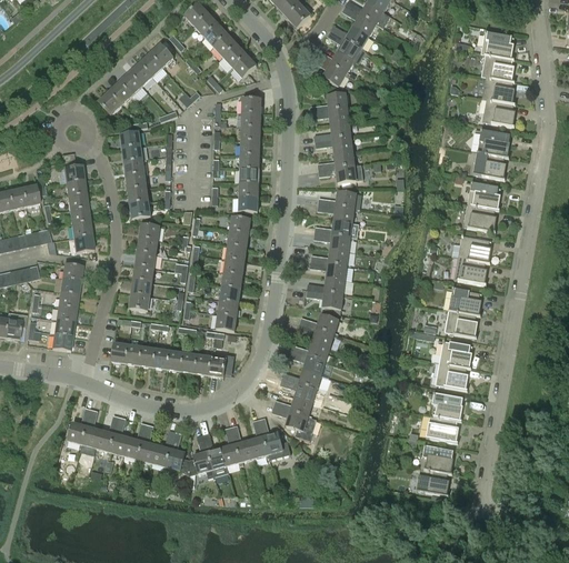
[(282,0),(278,4),(287,16),(301,2),(299,0),(282,0)]
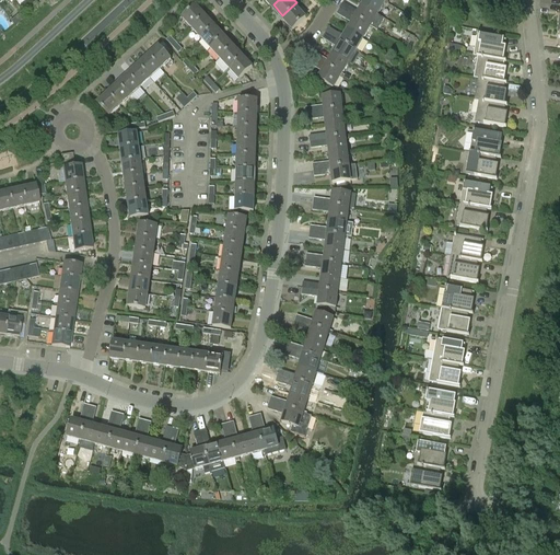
[(341,0),(339,3),(373,24),(373,23),(377,25),(384,14),(377,10),(362,1),(358,8),(345,0),(341,0)]
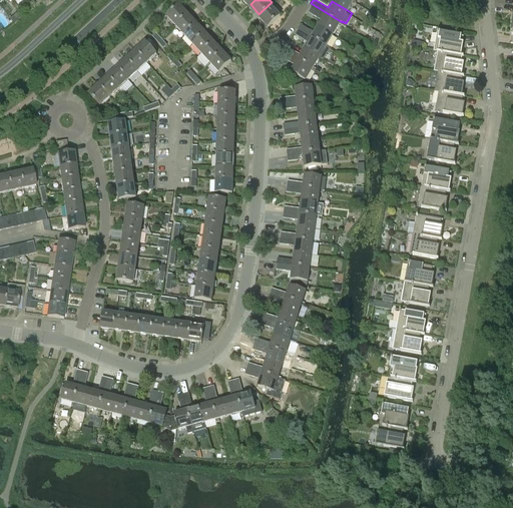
[(332,0),(332,1),(346,9),(352,0),(354,2),(356,0),(332,0)]
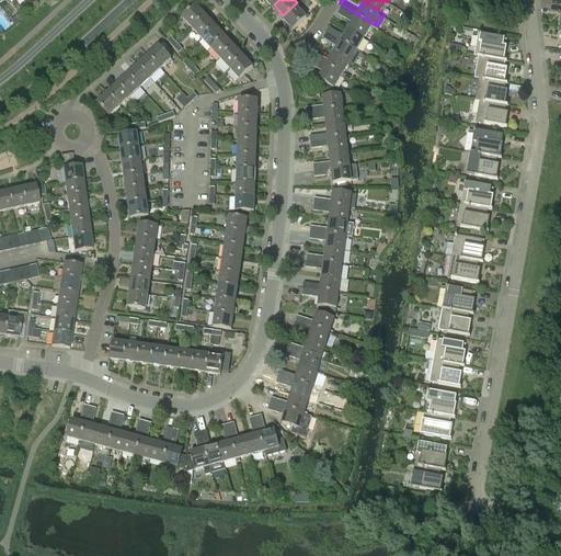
[(182,13),(192,24),(205,11),(196,1),(182,13)]
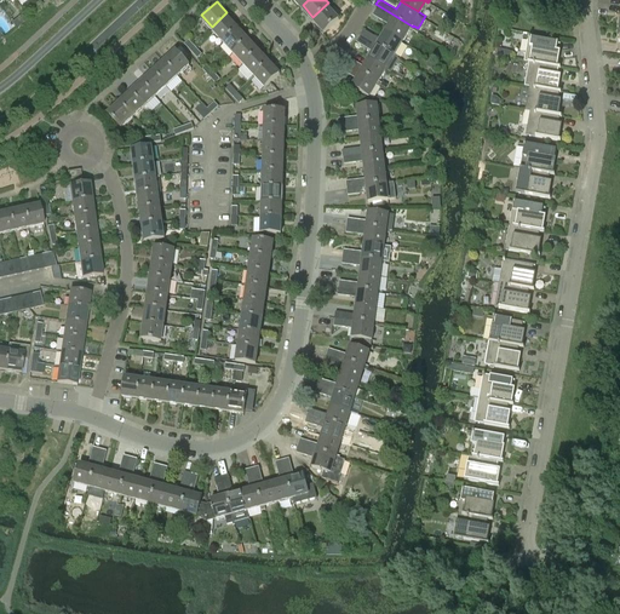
[(328,3),(313,17),(323,28),(339,15),(328,3)]
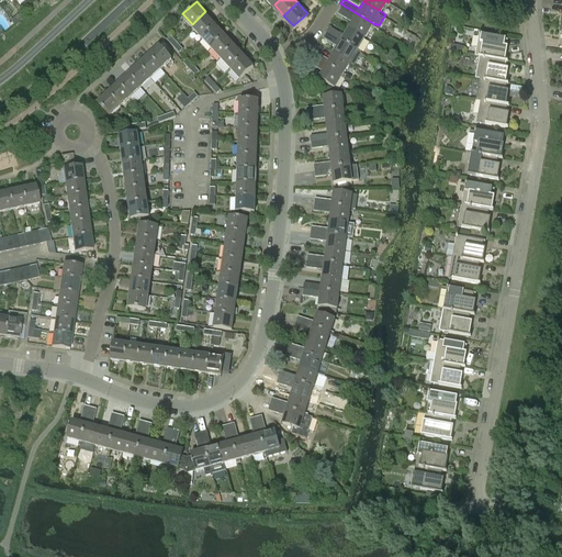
[(352,19),(348,25),(364,34),(370,24),(373,26),(374,24),(340,3),(337,9),(352,19)]
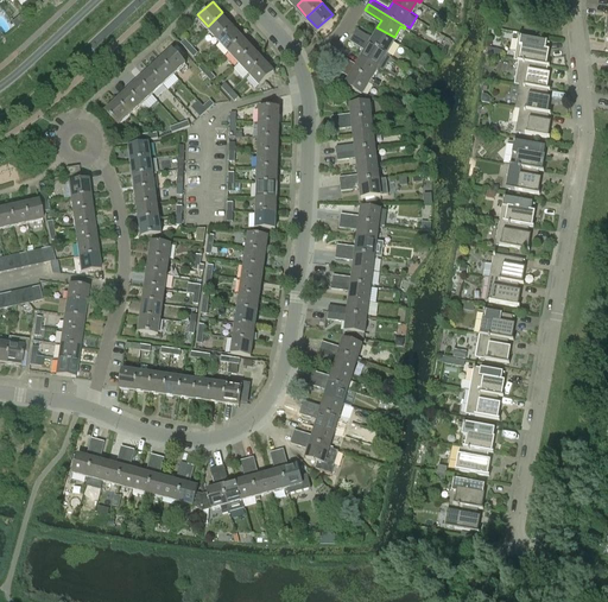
[(233,24),(222,12),(208,26),(219,37),(233,24)]
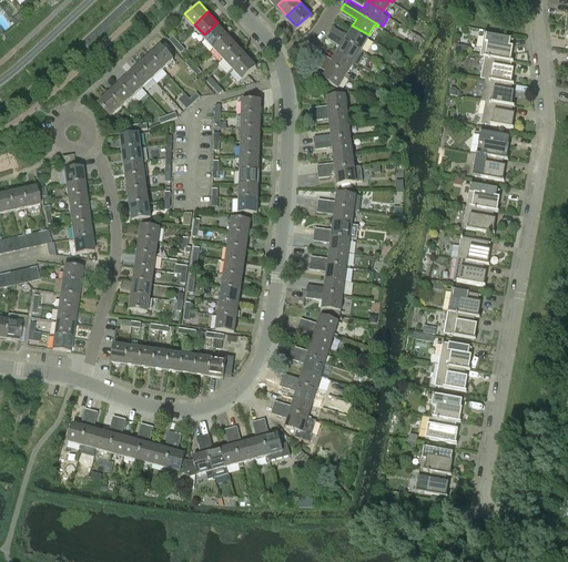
[(217,22),(204,34),(213,44),(227,32),(217,22)]
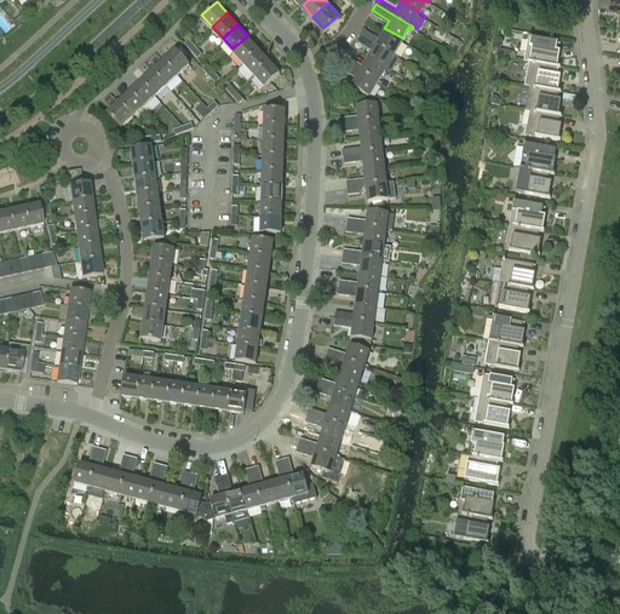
[(363,24),(360,30),(397,53),(397,52),(395,51),(402,38),(384,28),(380,35),(363,24)]
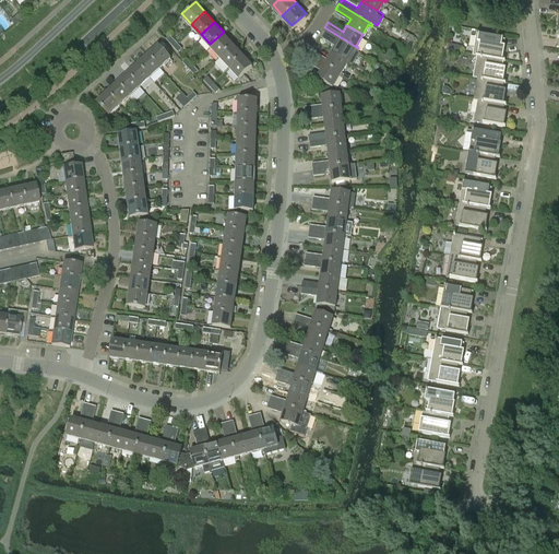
[(324,27),(321,34),(336,43),(332,49),(348,59),(353,61),(359,49),(358,48),(324,27)]
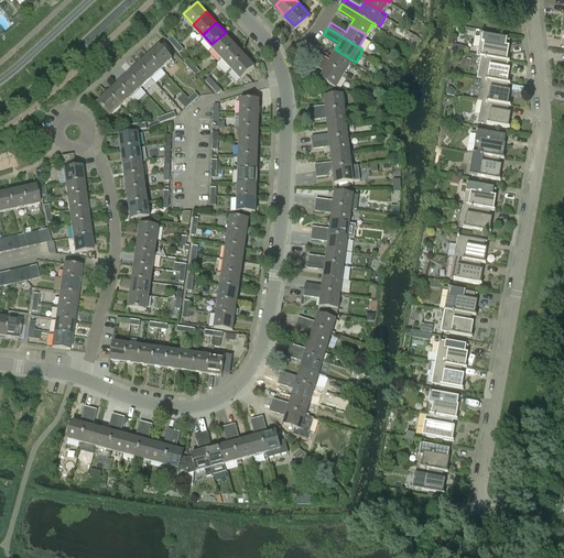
[(480,53),(508,57),(509,57),(510,57),(507,56),(509,42),(506,42),(507,35),(509,35),(480,30),(476,52),(480,53)]
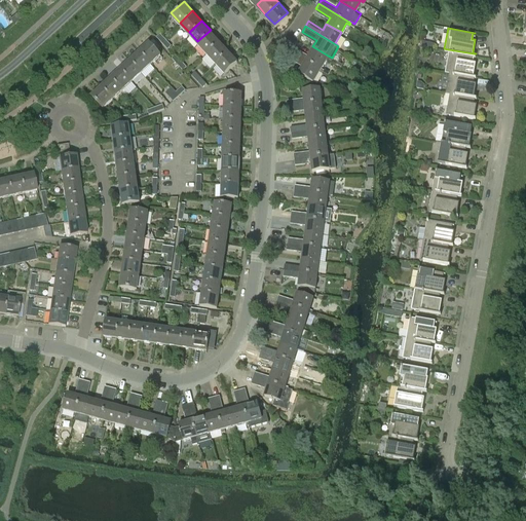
[(156,33),(161,39),(165,36),(160,30),(156,33)]
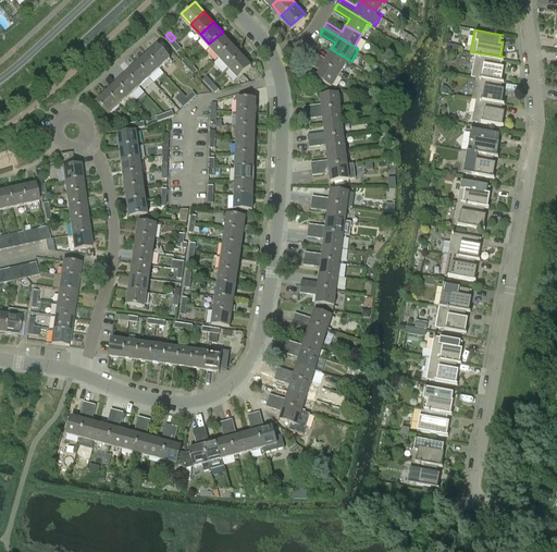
[(232,41),(223,32),(209,44),(219,54),(232,41)]
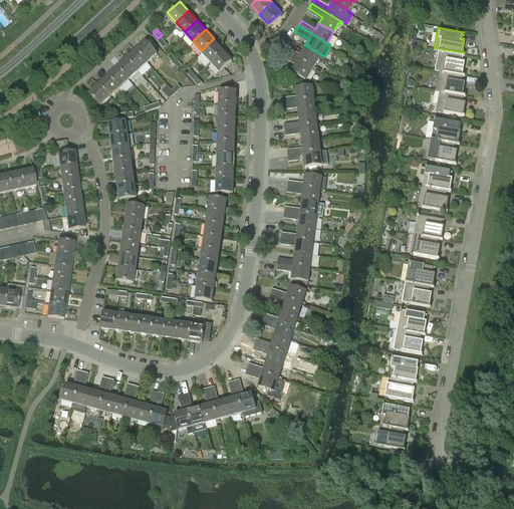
[(158,38),(164,44),(168,41),(162,35),(158,38)]
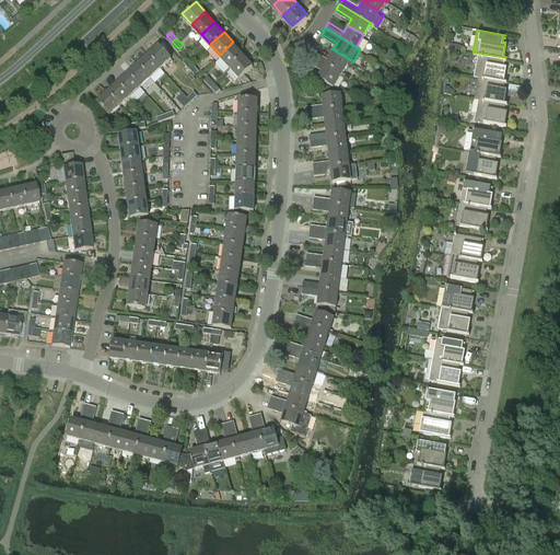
[(148,50),(160,65),(171,55),(159,41),(148,50)]
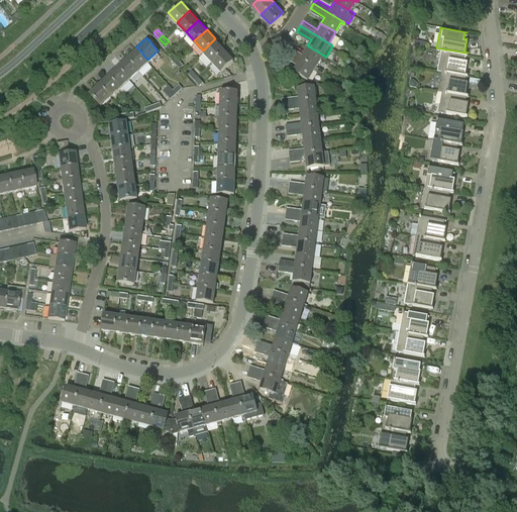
[(215,38),(203,50),(211,60),(224,48),(215,38)]
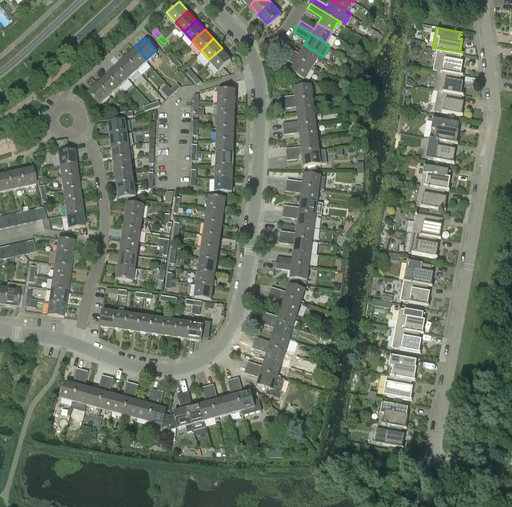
[(287,43),(283,48),(314,66),(315,65),(313,63),(319,54),(304,45),(300,51),(287,43)]
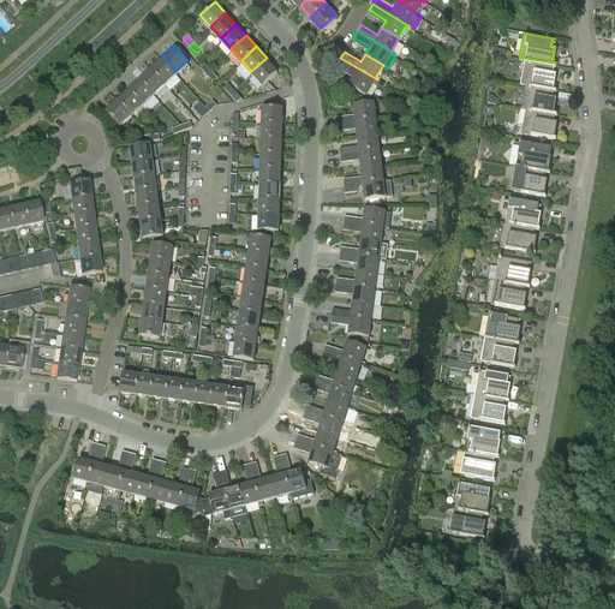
[(162,55),(151,66),(165,81),(175,71),(162,55)]
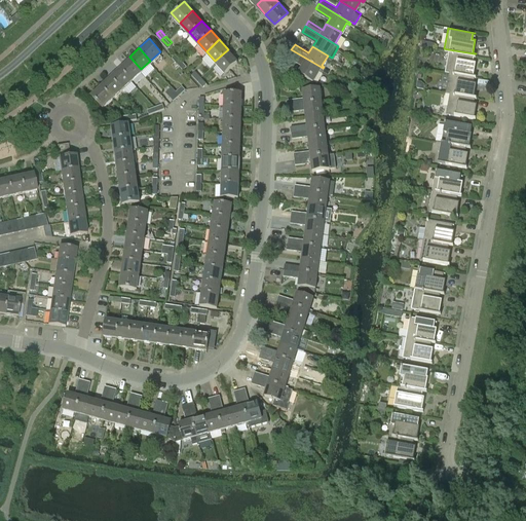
[(237,59),(228,49),(215,61),(224,71),(237,59)]
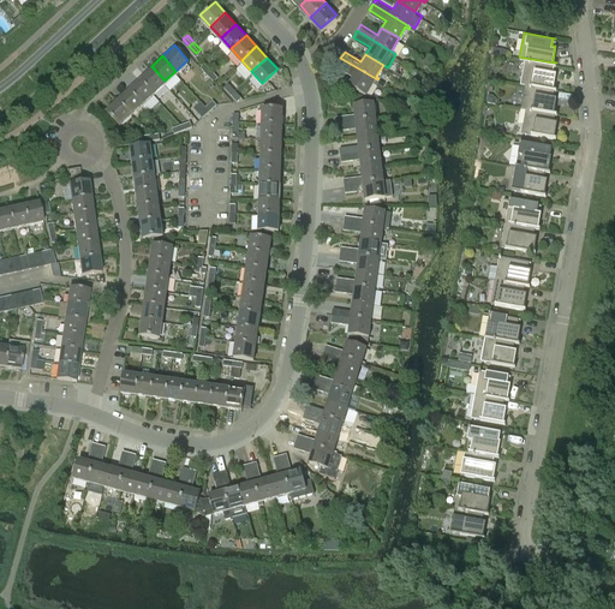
[(377,79),(340,58),(336,64),(353,73),(348,82),(366,93),(374,81),(376,82),(377,79)]
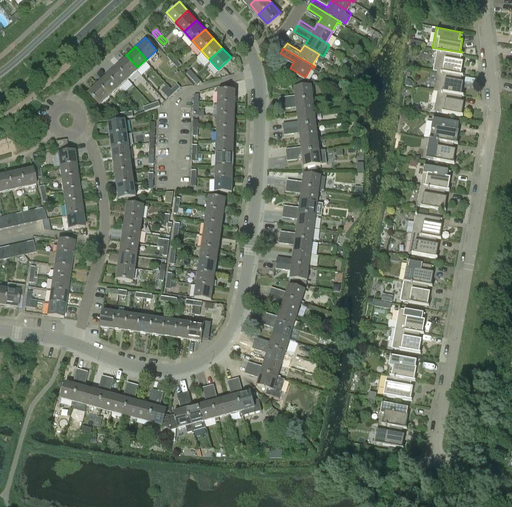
[(433,67),(437,68),(461,72),(463,73),(463,72),(460,71),(463,59),(460,58),(461,52),(436,48),(433,67)]
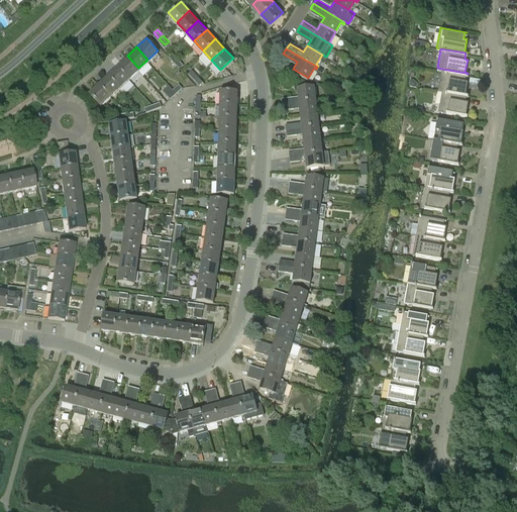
[(169,54),(174,60),(178,56),(172,49),(169,54)]
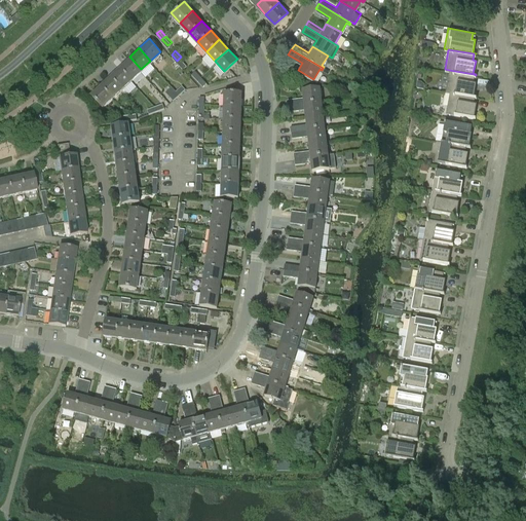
[(119,66),(132,78),(141,69),(129,57),(119,66)]
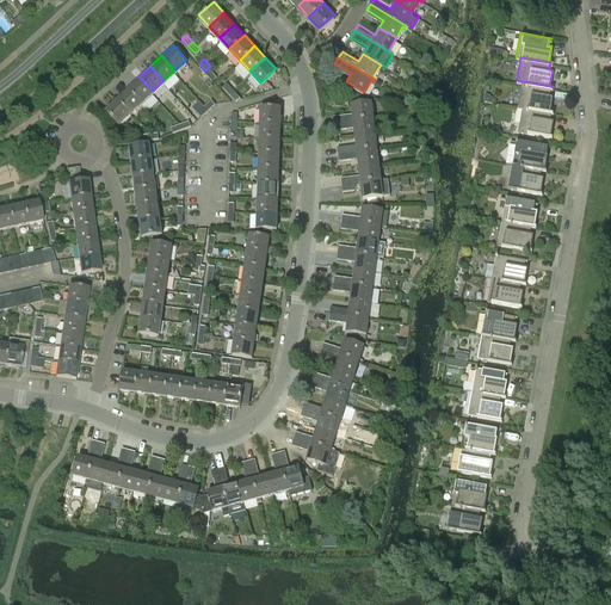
[(213,78),(215,74),(216,73),(210,66),(205,71),(213,78)]
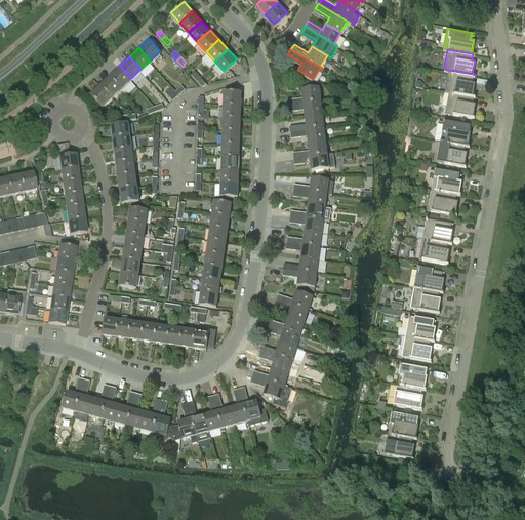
[(110,74),(121,87),(131,78),(119,66),(110,74)]
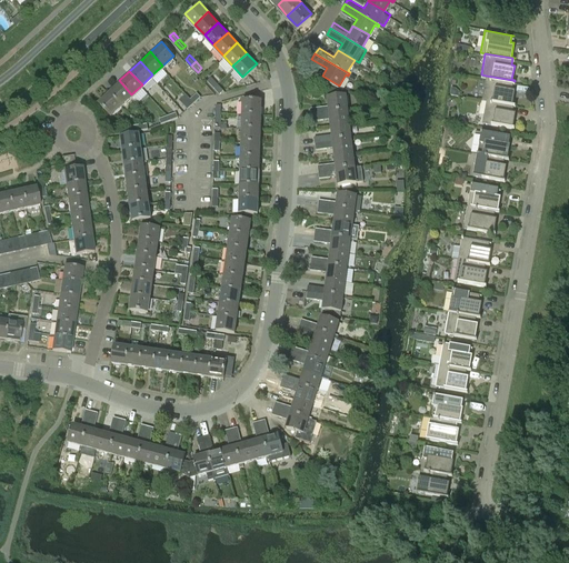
[(207,77),(213,83),(217,80),(211,73),(207,77)]
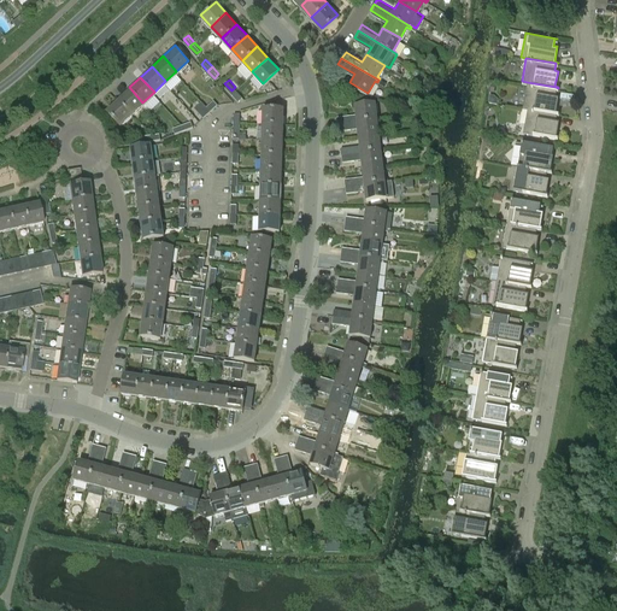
[(527,106),(557,111),(558,112),(558,111),(556,110),(558,95),(554,94),(556,87),(527,82),(522,106),(527,106)]
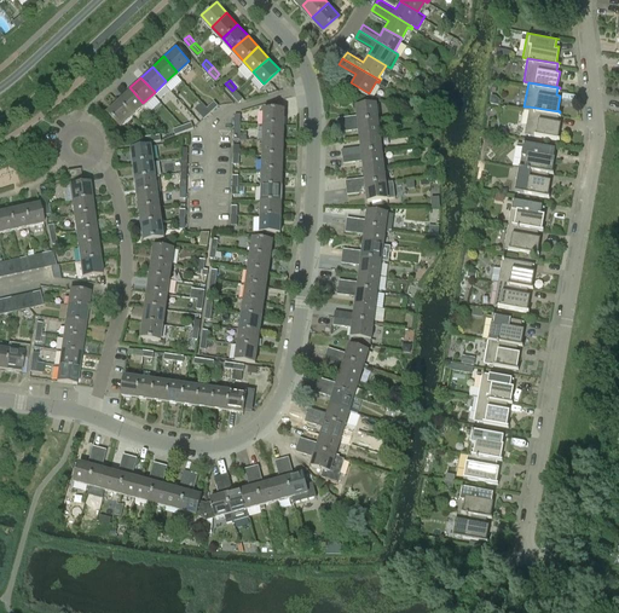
[(119,98),(132,113),(143,103),(129,87),(119,98)]
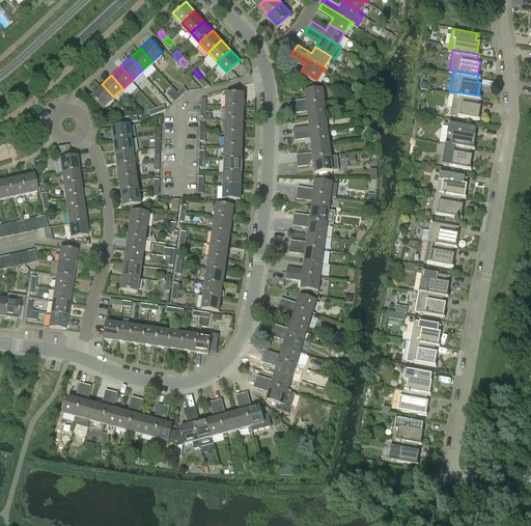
[(204,84),(208,81),(202,75),(199,78),(204,84)]
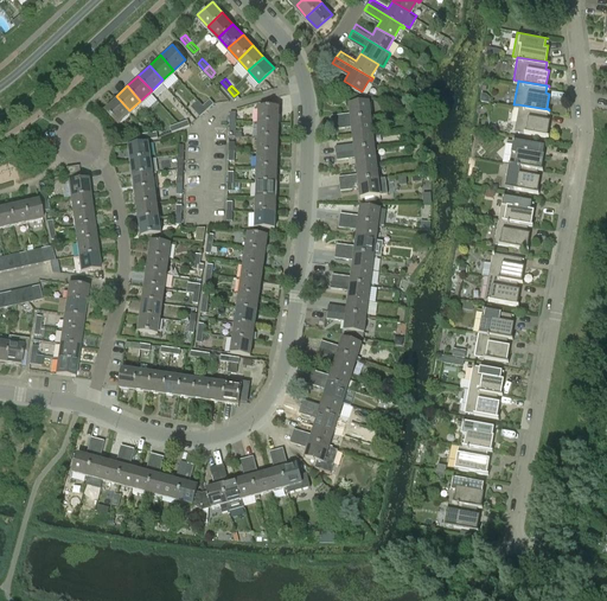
[(210,95),(204,101),(208,104),(213,100),(210,95)]
